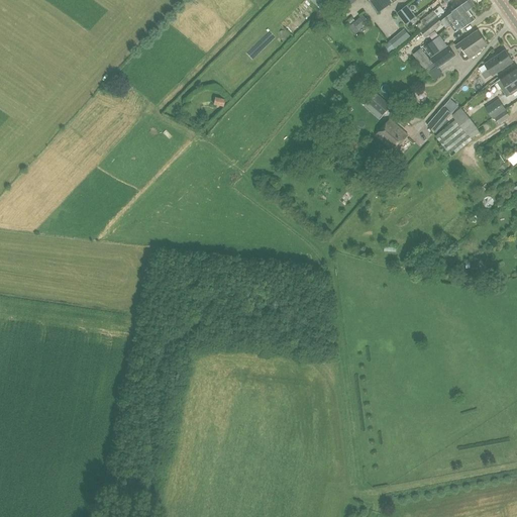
[(322,0),(312,0),(320,8),(325,3),(322,0)]
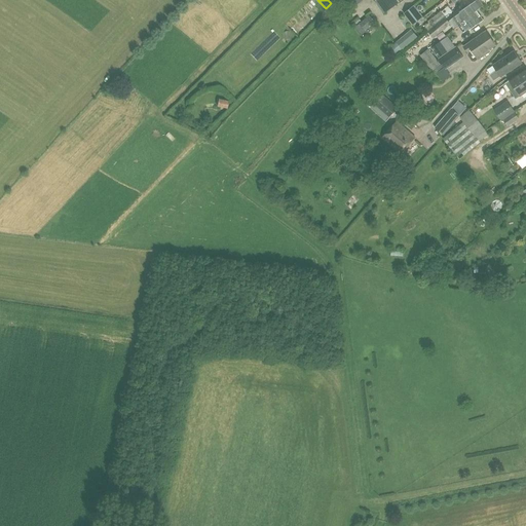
[(377,0),(376,1),(384,13),(403,0),(377,0)]
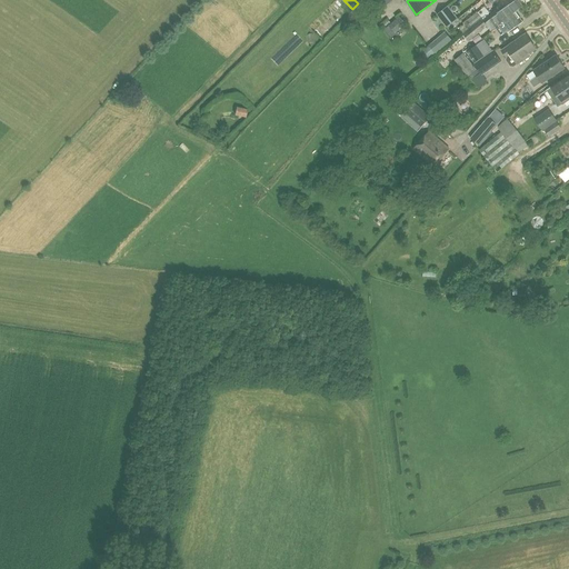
[(493,29),(496,27),(495,26),(516,11),(522,7),(518,0),(516,0),(496,15),(497,15),(490,19),(486,22),(481,19),(462,35),(469,41),(488,26),(490,25),(493,29)]
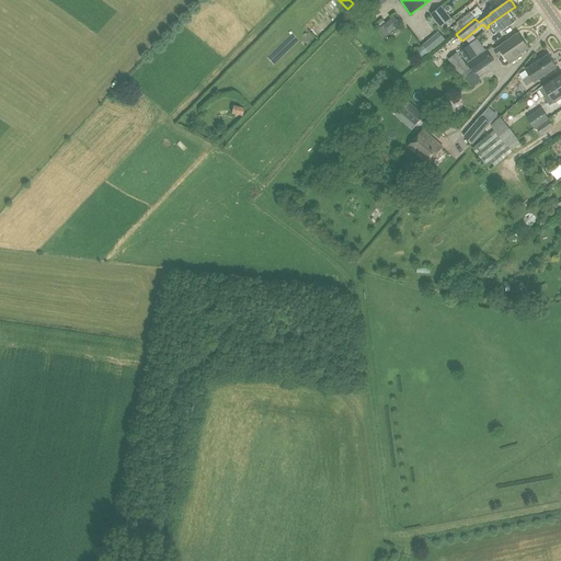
[(441,27),(441,26),(451,19),(443,6),(431,15),(441,27)]
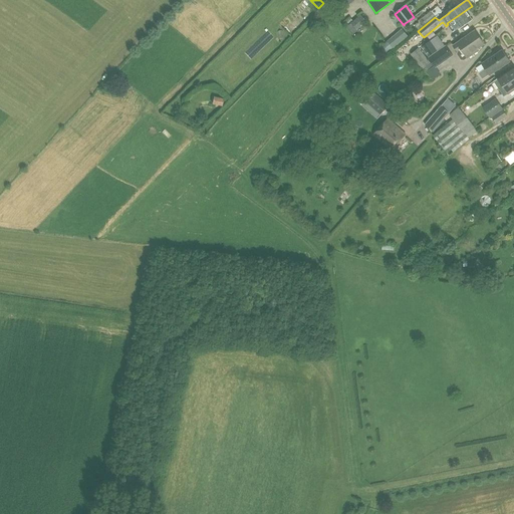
[(447,23),(448,24),(453,31),(459,28),(472,19),(466,10),(447,23)]
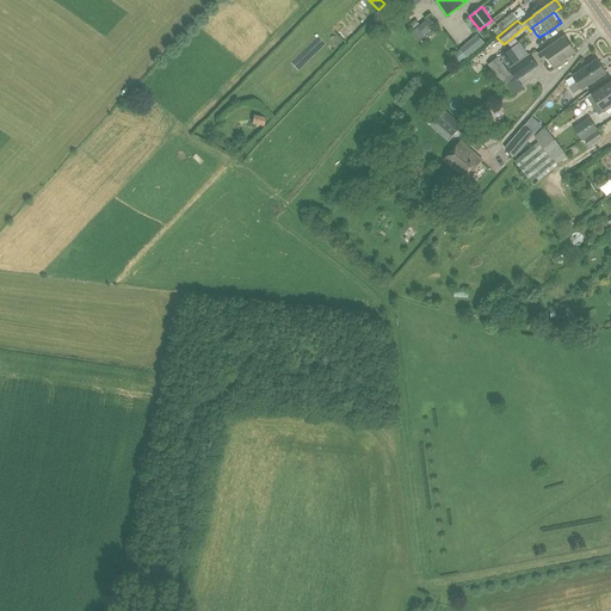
[(497,37),(517,20),(517,19),(518,19),(512,13),(498,25),(498,26),(493,31),(497,37)]
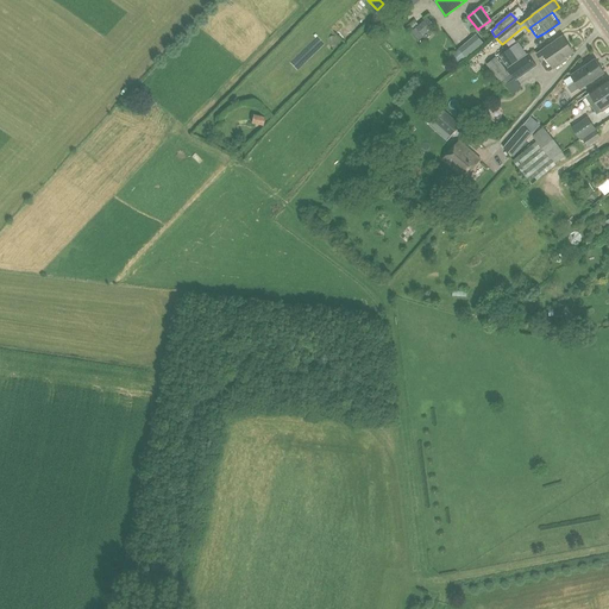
[(432,33),(429,31),(434,27),(426,17),(410,30),(421,43),(432,33)]
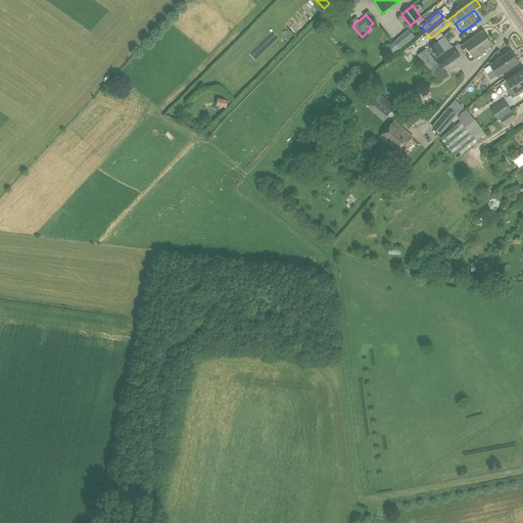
[(421,17),(411,25),(414,28),(423,20),(421,17)]
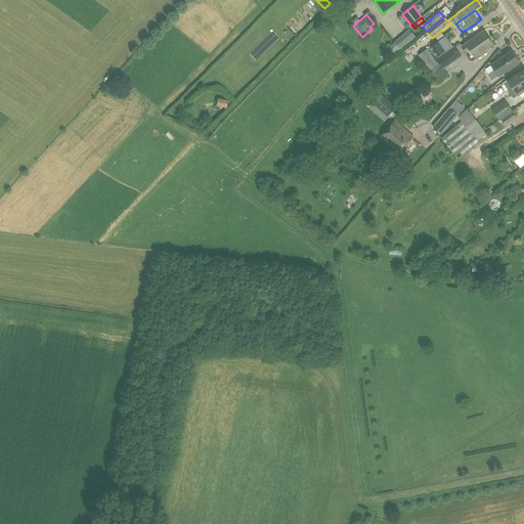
[(410,30),(396,42),(402,50),(402,51),(418,38),(410,30)]
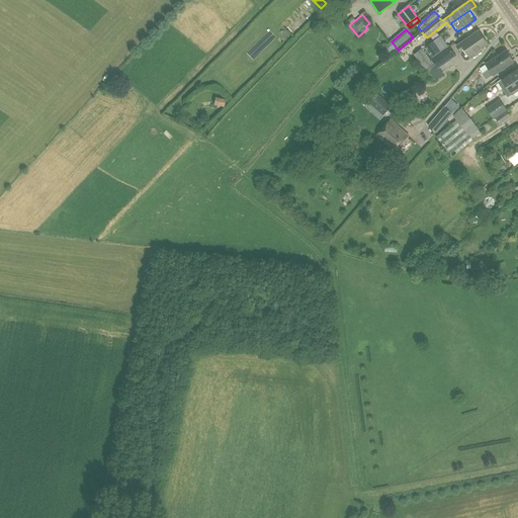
[(460,44),(457,46),(461,52),(460,56),(463,61),(467,61),(471,58),(483,51),(481,49),(488,45),(479,31),(460,44)]
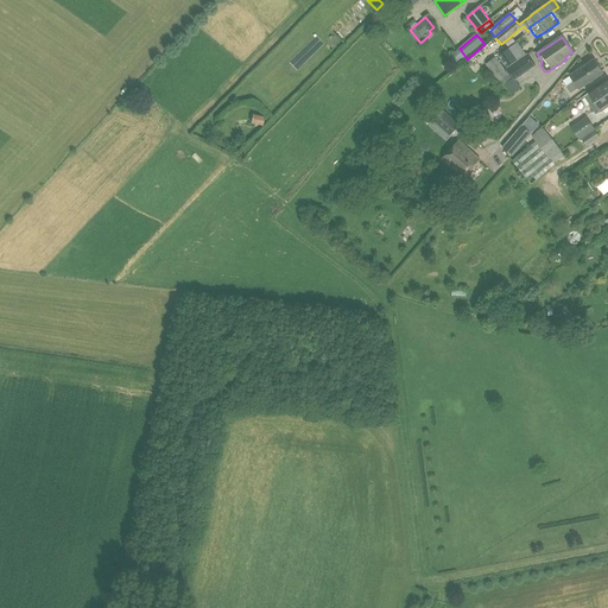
[(507,68),(519,59),(511,48),(498,56),(507,68)]
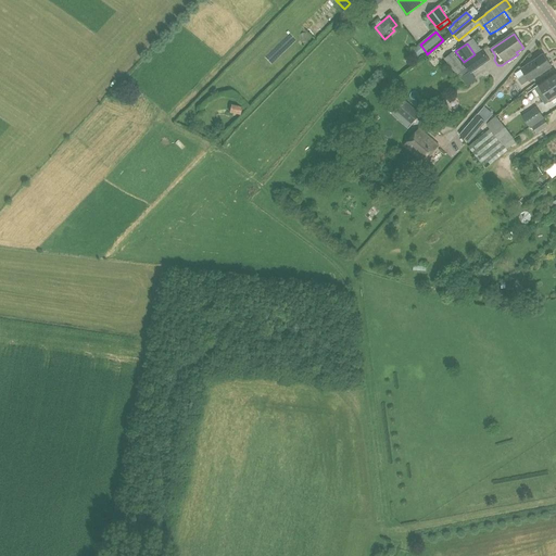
[(427,53),(420,45),(409,53),(417,62),(427,53)]
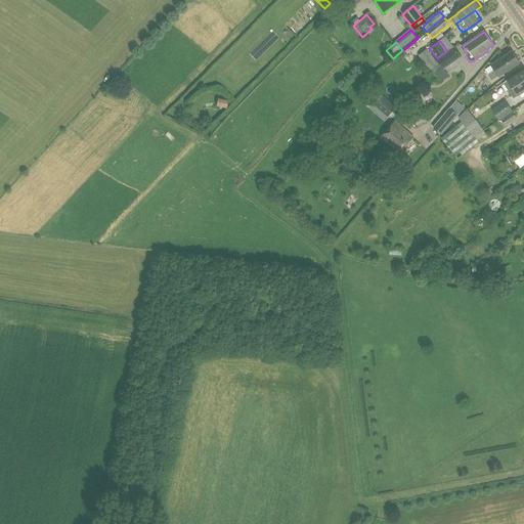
[(447,51),(437,58),(443,68),(444,70),(444,69),(462,56),(454,46),(447,51)]
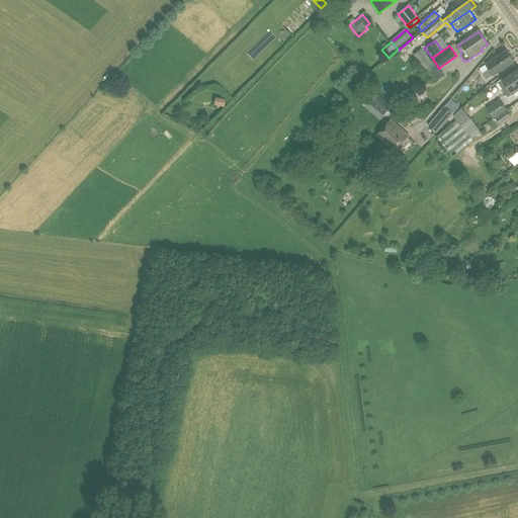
[(422,49),(414,55),(426,70),(434,64),(422,49)]
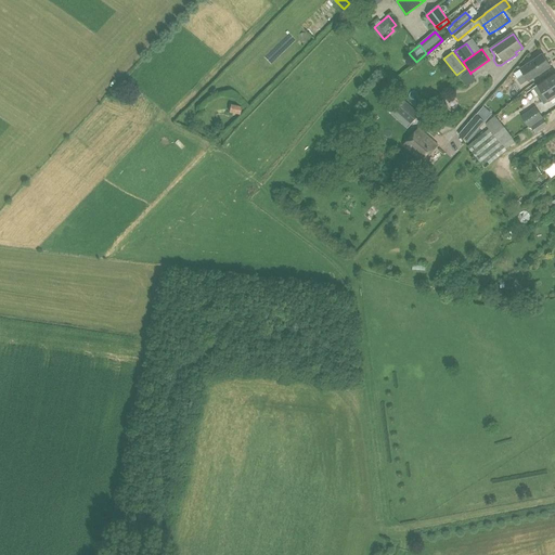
[(517,79),(521,85),(528,80),(529,80),(551,66),(543,53),(520,68),(525,74),(517,79)]
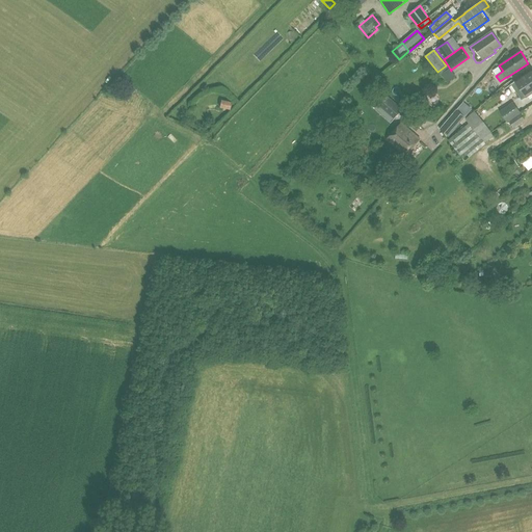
[(531,70),(511,84),(522,100),(531,91),(531,70)]
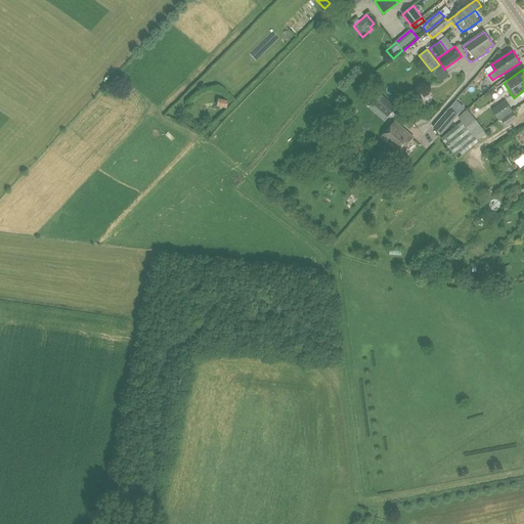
[(381,94),(373,103),(388,117),(396,107),(381,94)]
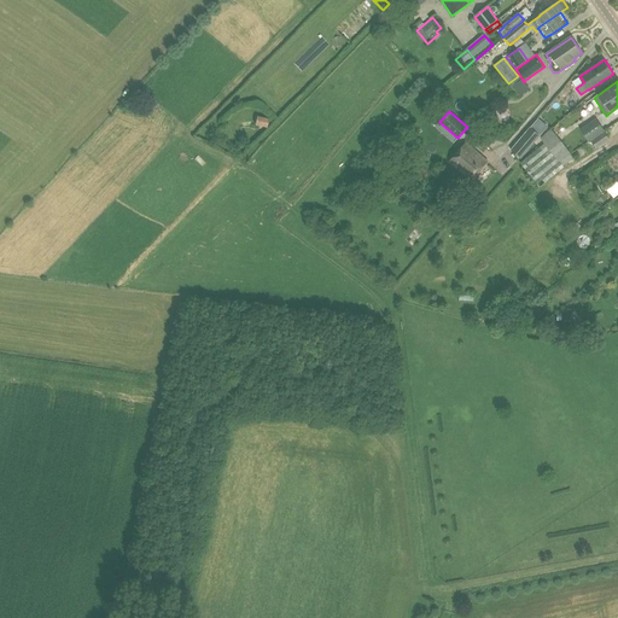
[(257,116),(255,126),(267,128),(269,118),(257,116)]
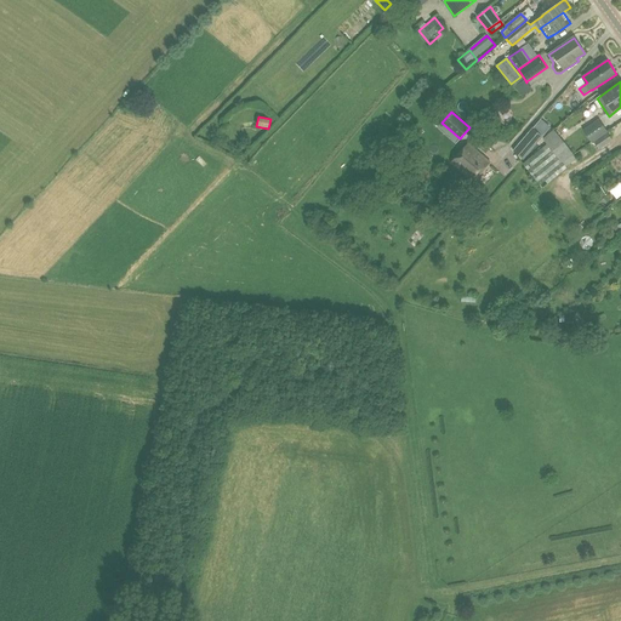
[(591,142),(594,140),(600,136),(607,132),(598,119),(590,125),(584,130),(591,142)]
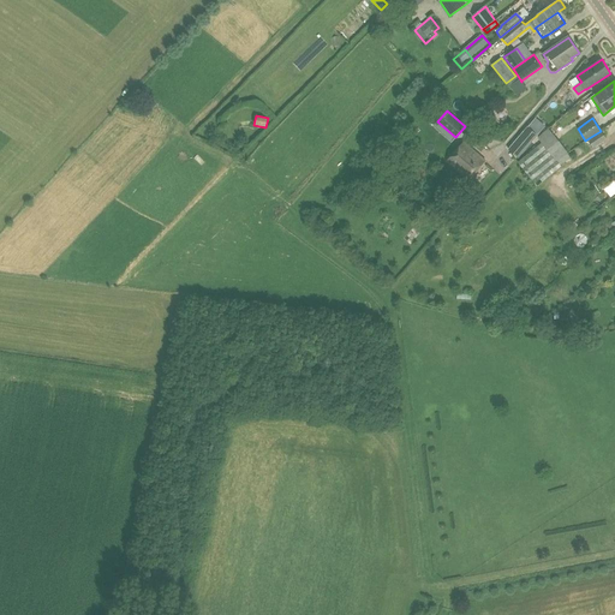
[(519,157),(537,135),(532,131),(527,126),(509,149),(519,157)]
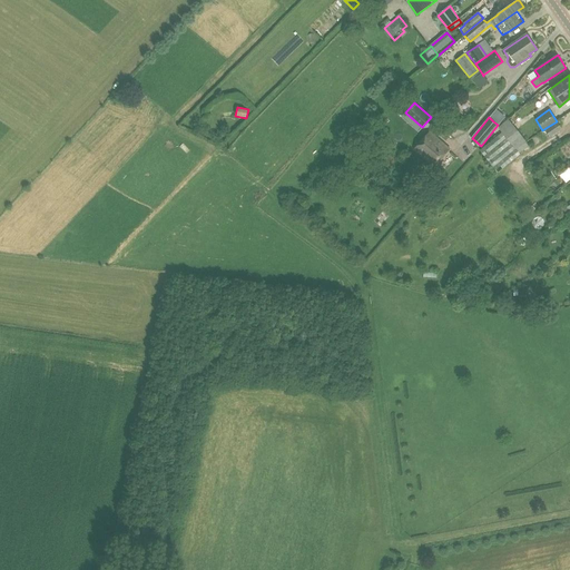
[(503,134),(520,153),(529,146),(527,141),(508,118),(498,127),(503,134)]
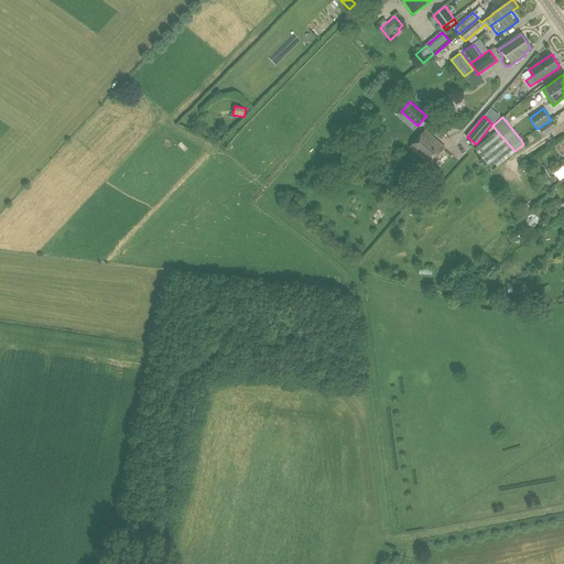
[(556,127),(551,120),(545,123),(540,127),(541,128),(539,129),(544,136),(556,127)]
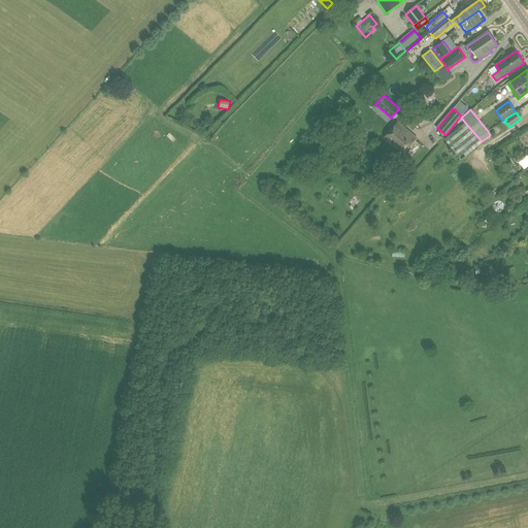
[(398,121),(384,138),(403,155),(418,137),(398,121)]
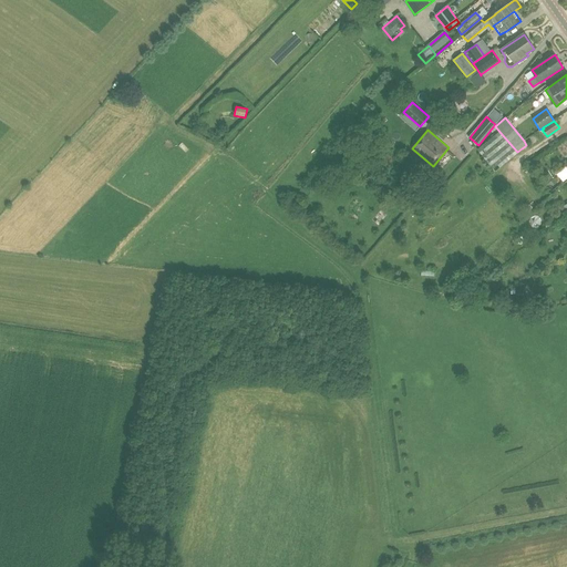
[(518,154),(517,152),(501,133),(478,151),(495,172),(518,154)]
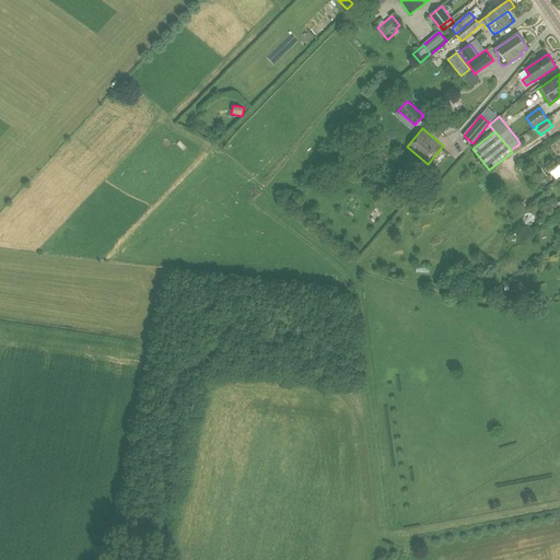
[(457,281),(446,289),(453,298),(464,291),(457,281)]
